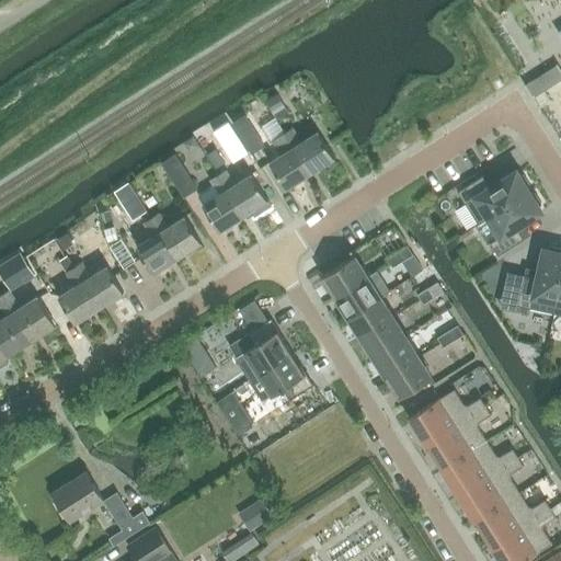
[(533,98),(560,80),(560,69),(558,64),(524,84),(533,98)]
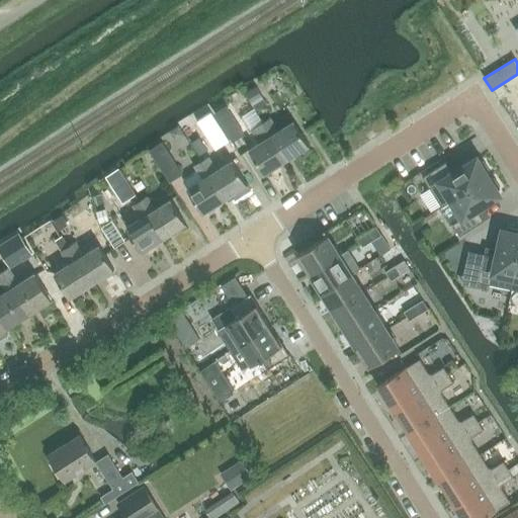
[(228,106),(216,113),(234,143),(246,135),(228,106)]
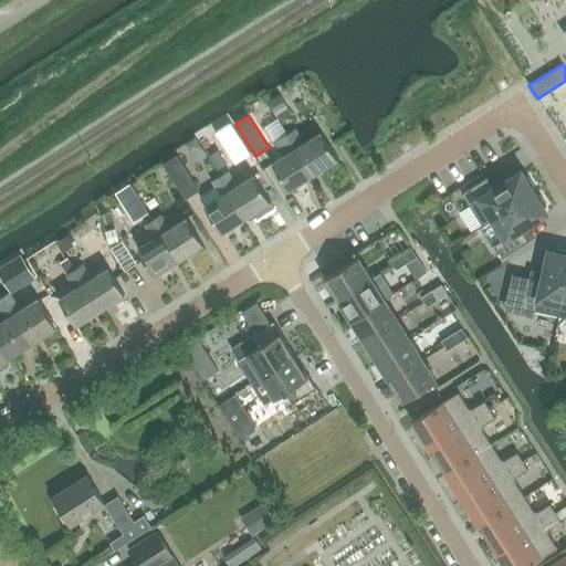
[(236,164),(251,154),(231,122),(215,133),(236,164)]
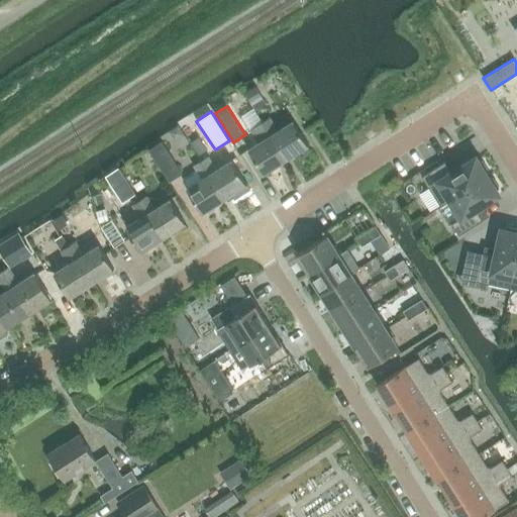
[(271,117),(264,122),(288,161),(310,146),(294,121),(279,131),(271,117)]
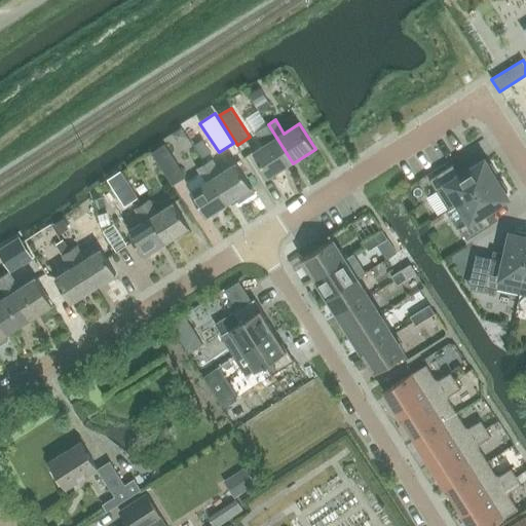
[(293,163),(268,124),(256,132),(257,134),(264,145),(254,152),(270,178),(293,163)]
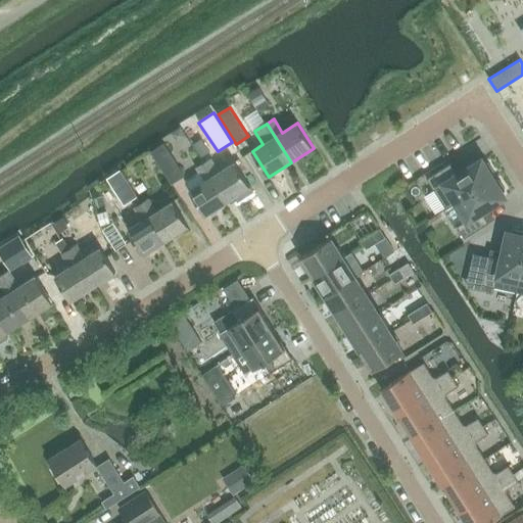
[(186,176),(164,144),(151,152),(173,185),(186,176)]
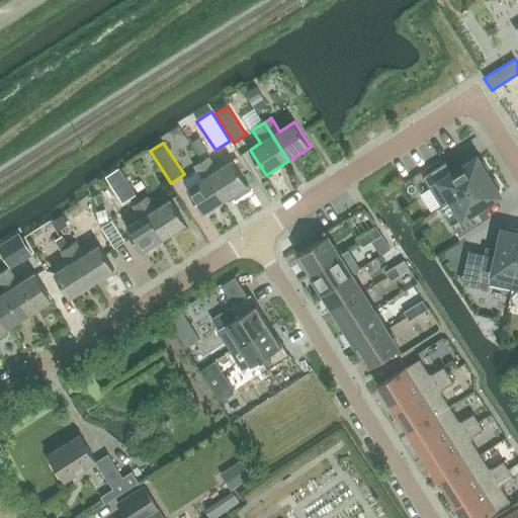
[(490,171),(484,161),(479,162),(477,157),(453,172),(447,161),(423,176),(442,206),(451,200),(489,176),(487,174),(490,171)]
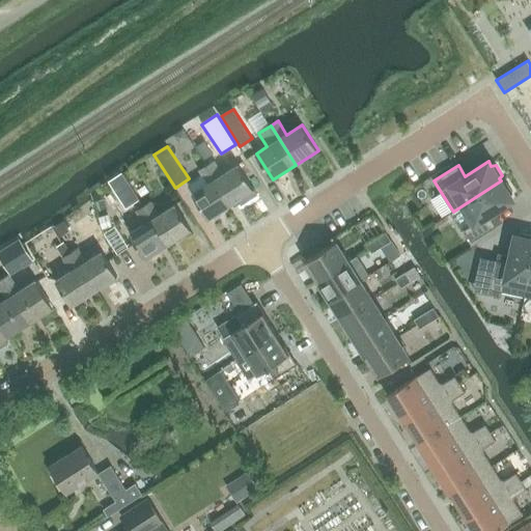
[(221,174),(213,162),(206,166),(231,205),(254,191),(238,165),(221,174)]
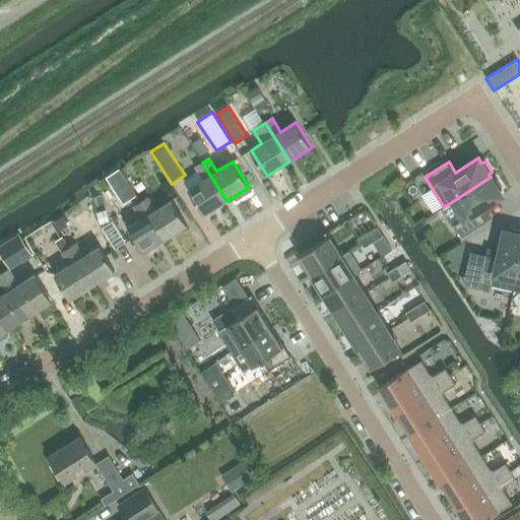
[(199,173),(185,181),(205,214),(226,201),(202,163),(195,167),(199,173)]
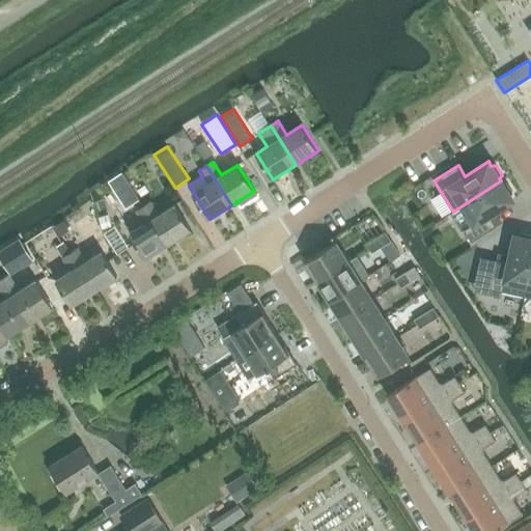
[(139,199),(122,172),(110,180),(126,207),(139,199)]
